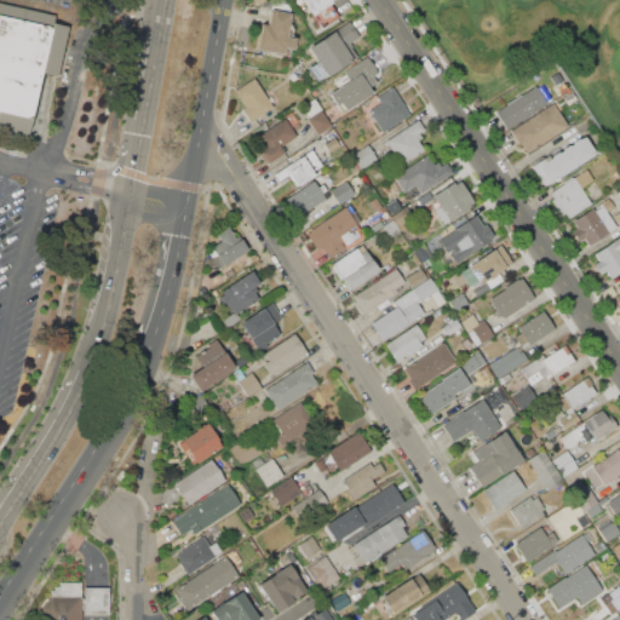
[(303,0),(336,0),(313,15),(303,0)]
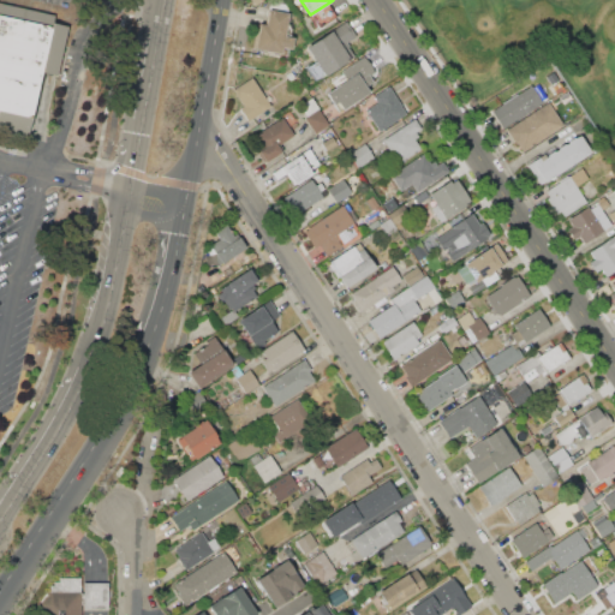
[(269,1),(290,5),(284,36),(294,37),(292,48),(282,47),(281,53),(255,48),(260,23),(266,24),(269,1)]
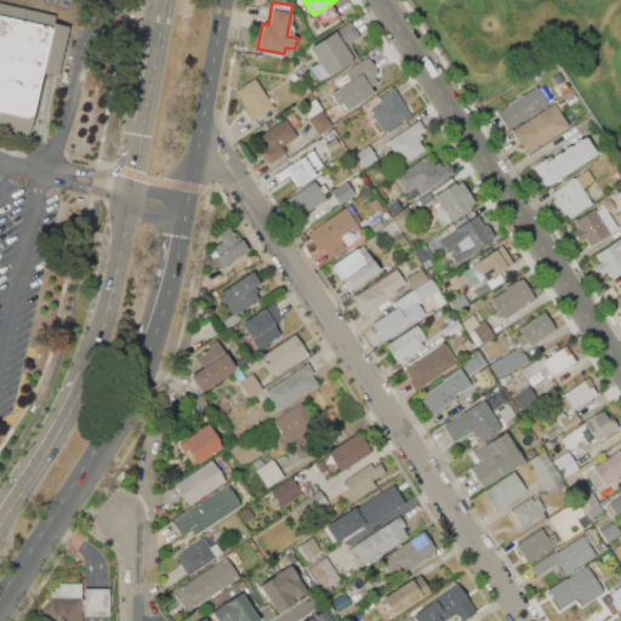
[(337,18),(331,6),(313,15),(319,27),(337,18)]
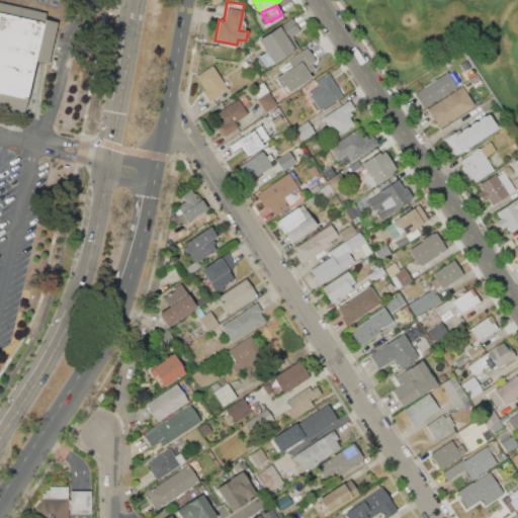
[(0,108),(22,114),(44,24),(0,14),(0,108)]
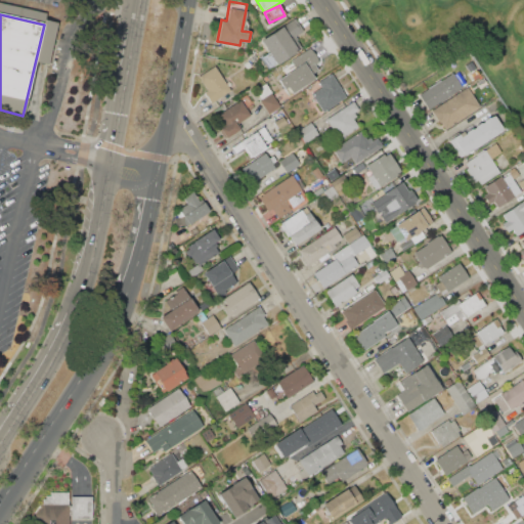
[(261,40),(296,17),(305,31),(296,36),(303,47),(269,70),(261,57),(268,52),(261,40)]
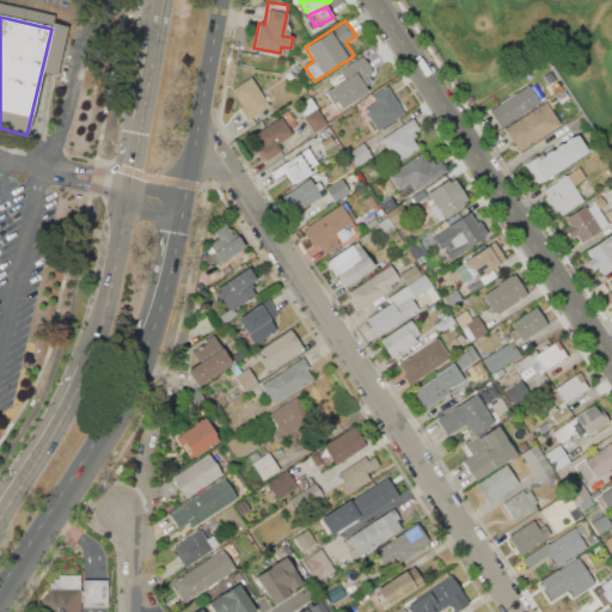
[(325,92),(346,79),(340,71),(365,54),(374,71),(368,74),(373,80),(365,86),(368,92),(337,111),(325,92)]
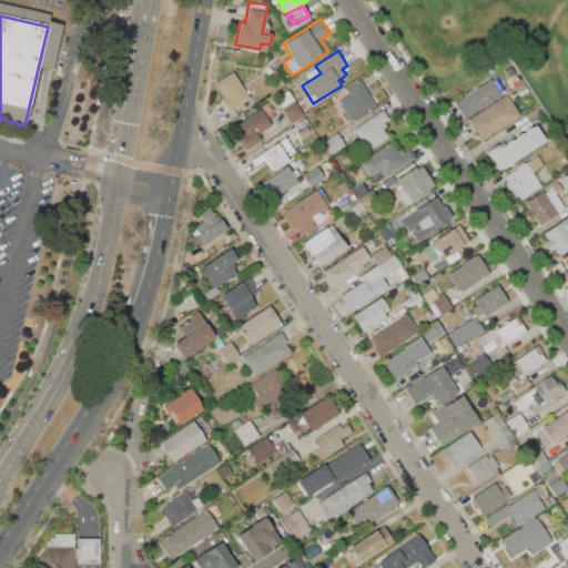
[(505,71),(511,66),(516,73),(509,78),(505,71)]
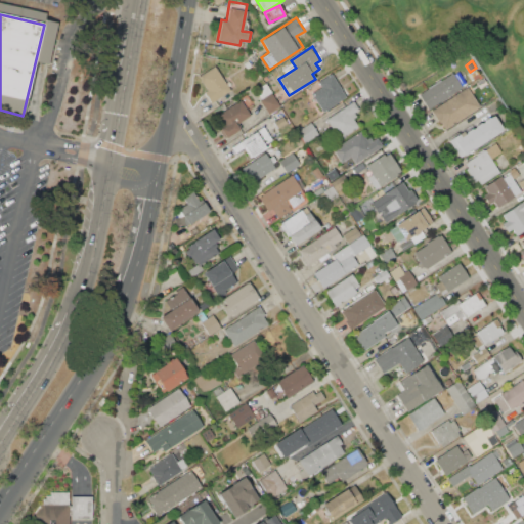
[(199,77),(215,66),(231,90),(211,103),(204,92),(208,90),(199,77)]
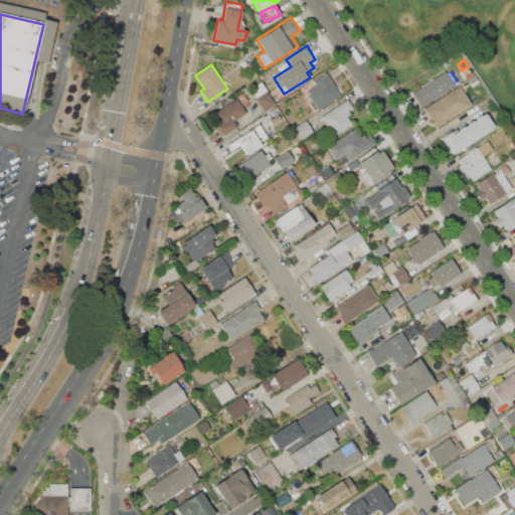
[(463,72),(469,68),(472,74),(466,78),(463,72)]
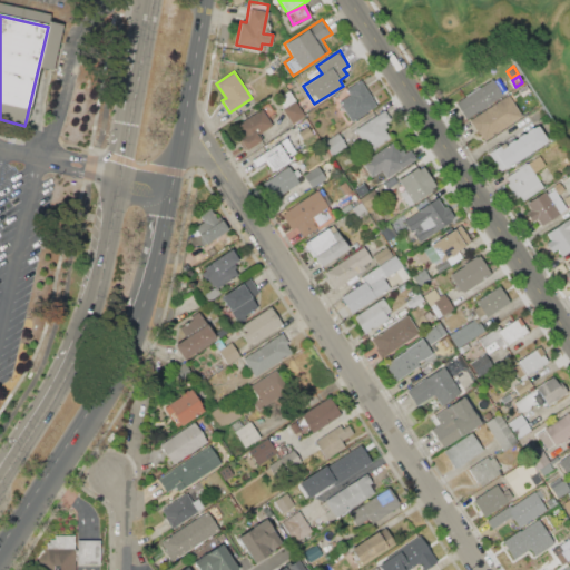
[(455,102),(465,96),(465,95),(480,86),(480,87),(493,79),(503,95),(465,118),(455,102)]
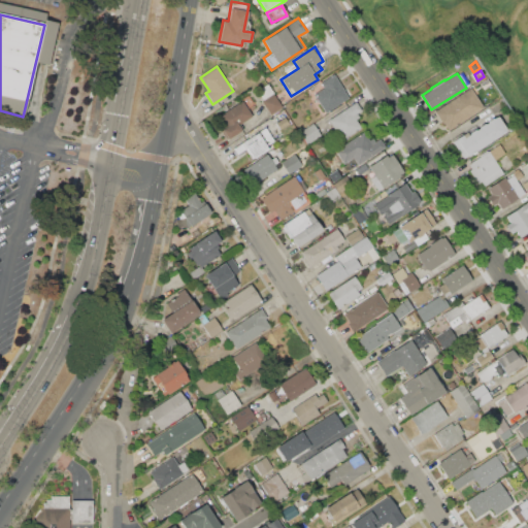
[(315,94),(324,88),(320,83),(334,74),(349,97),(326,112),(315,94)]
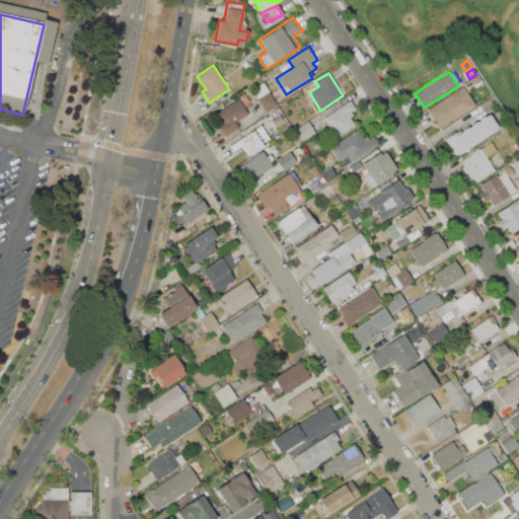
[(257,98),(258,97),(253,89),(264,82),(278,104),(266,112),(257,98)]
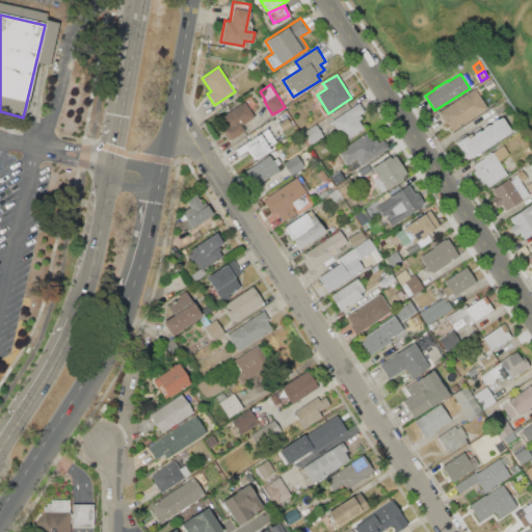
[(437,111),(475,88),(487,108),(450,131),(437,111)]
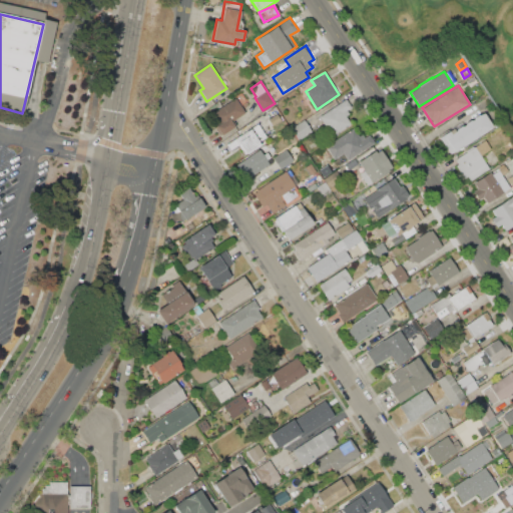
[(212,113),(235,98),(244,112),(232,120),(235,125),(221,135),(215,126),(219,124),(212,113)]
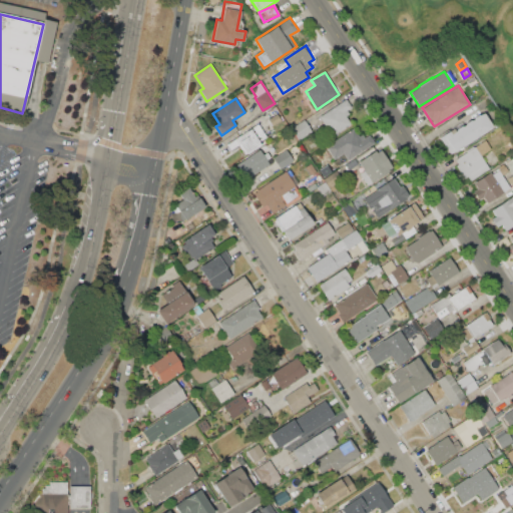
[(319,116),(346,99),(351,107),(347,109),(349,113),(346,115),(352,124),(333,137),(319,116)]
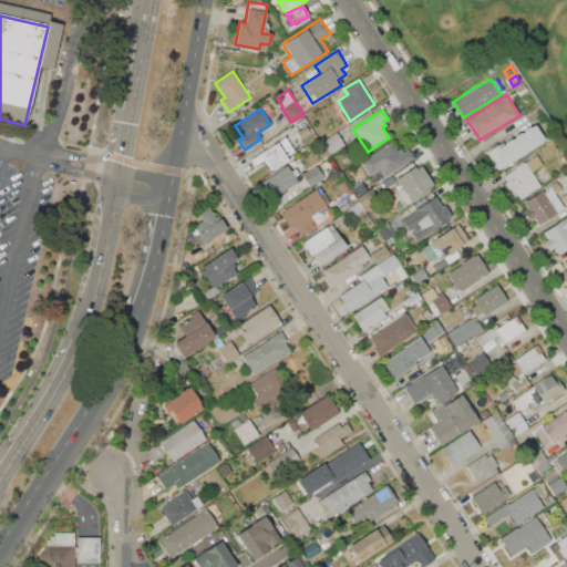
[(485,151),(502,141),(503,143),(535,123),(545,140),(522,154),(523,156),(497,172),(485,151)]
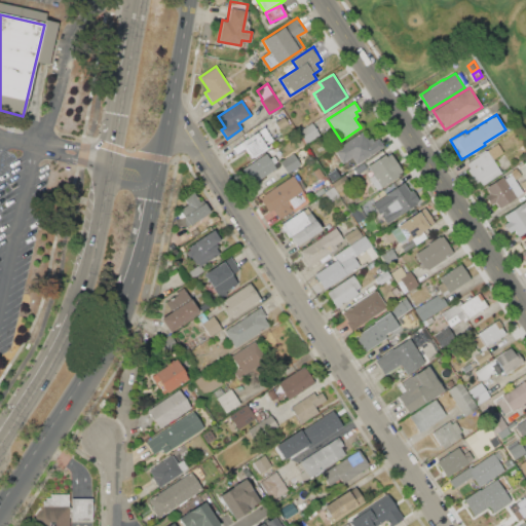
[(271,137),(265,126),(262,122),(271,116),(275,122),(285,116),(288,122),(278,128),(280,130),(271,137)]
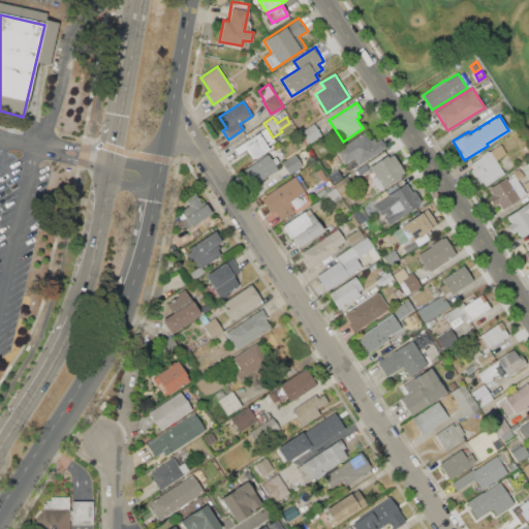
[(300,132),(314,123),(322,135),(308,145),(300,132)]
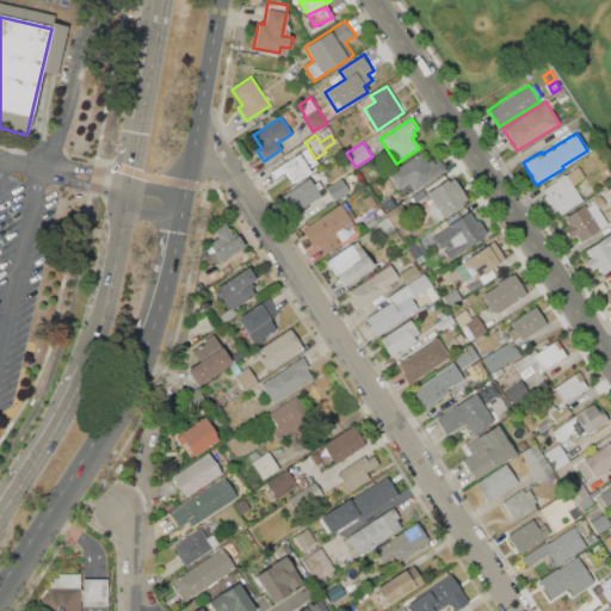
[(270,172),(308,147),(315,159),(318,162),(309,168),(312,172),(292,185),(285,174),(276,180),(270,172)]
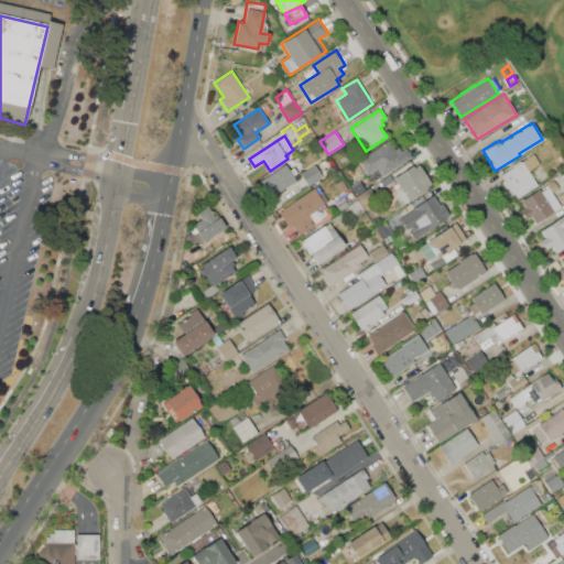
[(396,150),(399,148),(401,151),(405,148),(412,156),(382,176),(377,167),(366,175),(357,161),(389,140),(396,150)]
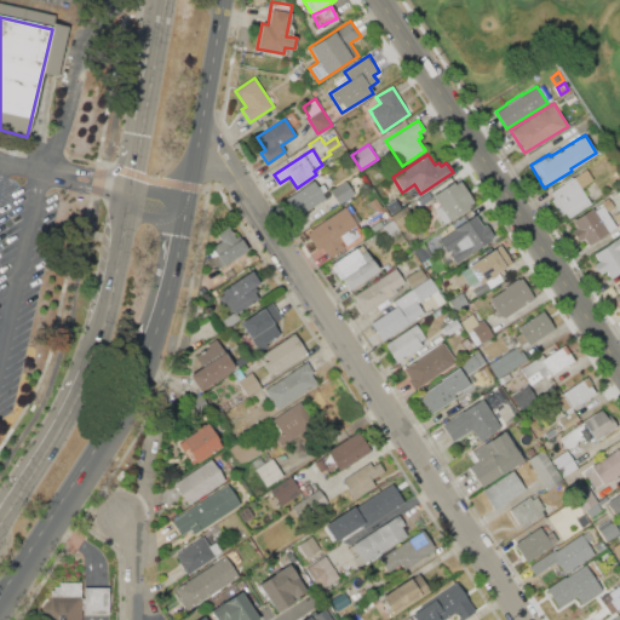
[(551,193),(587,168),(595,178),(580,187),(591,204),(569,218),(566,212),(561,216),(551,201),(555,199),(551,193)]
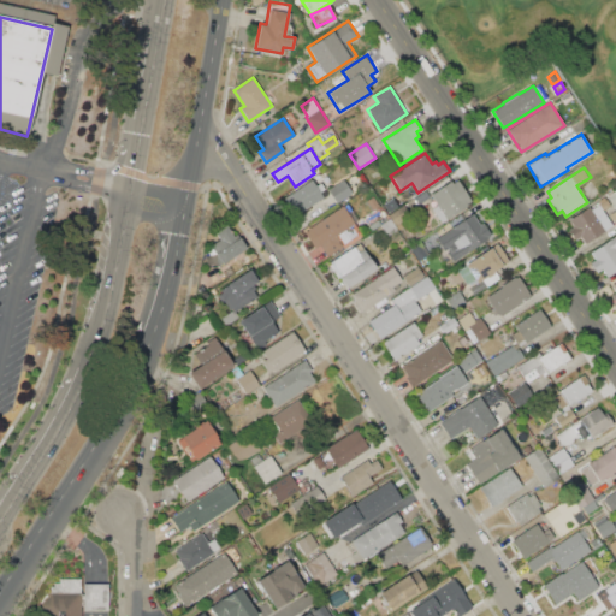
[(285,196),(312,179),(315,185),(320,183),(327,194),(296,213),(285,196)]
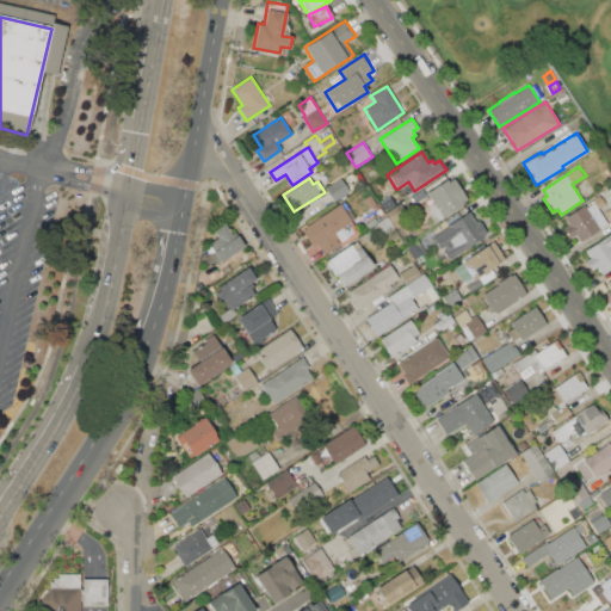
[(326,189),(341,178),(350,191),(334,201),(326,189)]
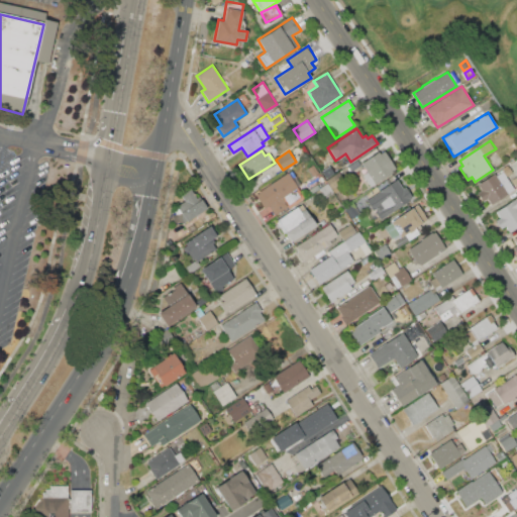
[(362,163),(379,151),(380,153),(385,150),(397,170),(371,187),(363,175),(367,172),(362,163)]
